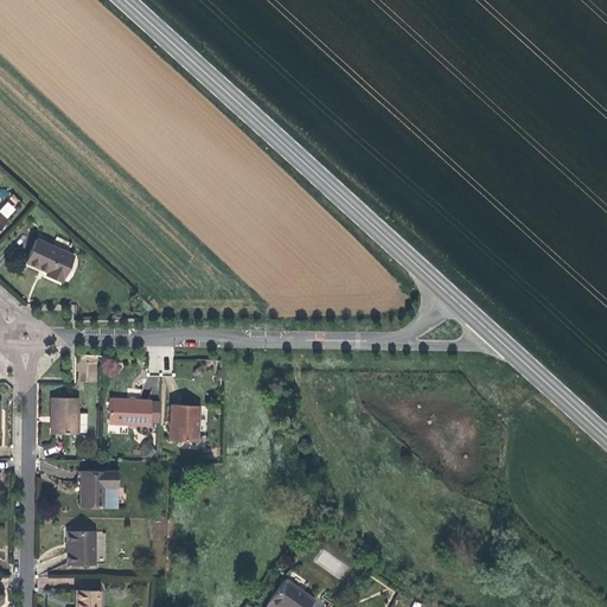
[(72,256),(36,240),(26,262),(48,272),(46,275),(61,282),(72,256)]
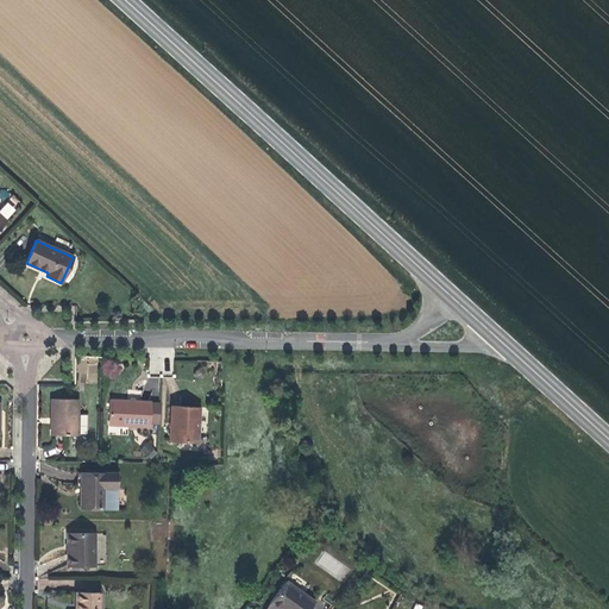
[(77,359),(76,383),(96,383),(98,359),(77,359)]
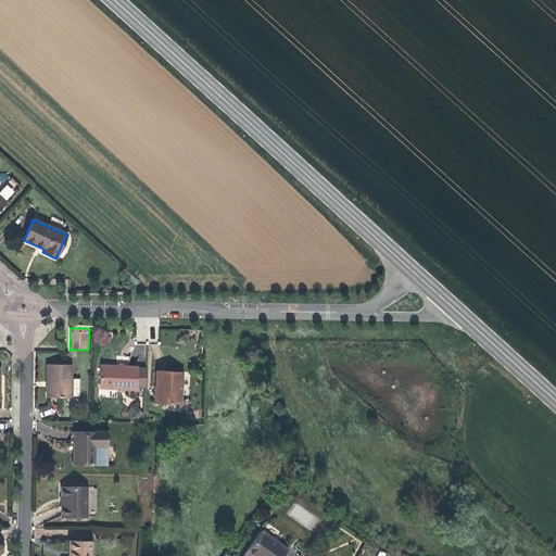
[(133,362),(146,361),(144,344),(133,344),(133,362)]
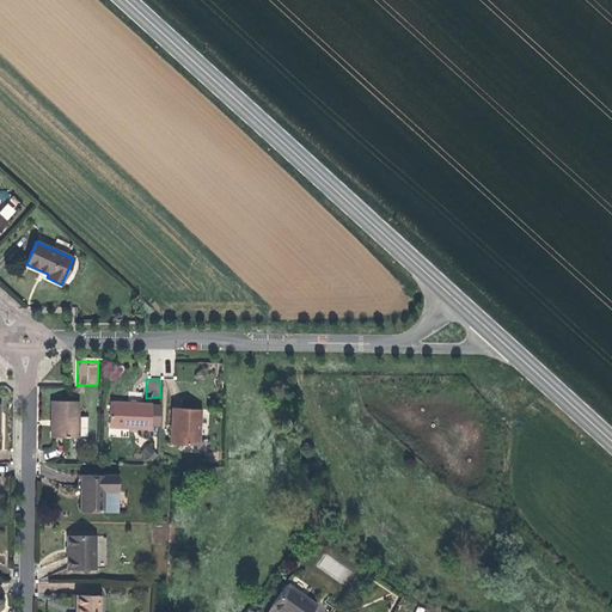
[(152,405),(152,403),(134,403),(134,392),(130,392),(118,391),(121,397),(120,402),(110,402),(109,423),(129,424),(129,428),(151,429),(151,424),(152,405)]
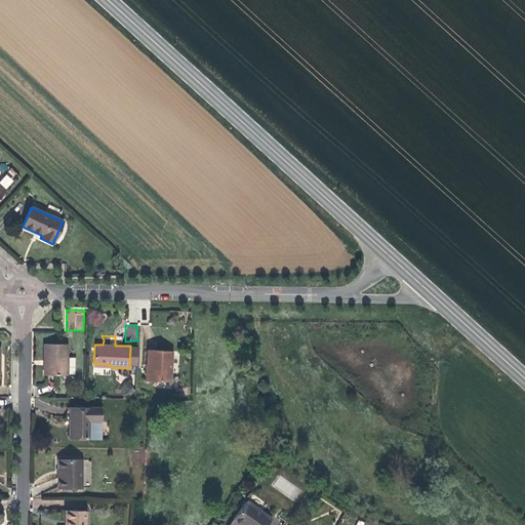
[(66,375),(66,374),(66,357),(67,344),(44,344),(43,361),(45,361),(45,375),(66,375)]
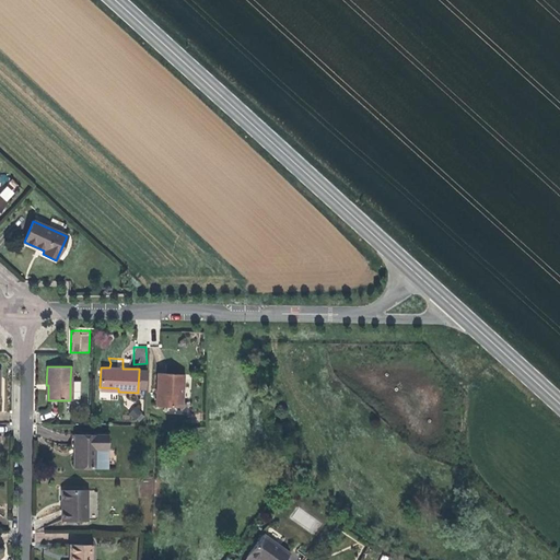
[(171,374),(158,373),(155,406),(182,407),(183,374),(171,374)]
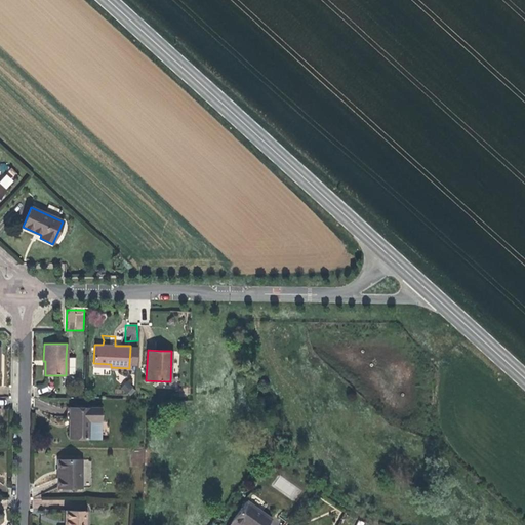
[(66,357),(66,374),(74,374),(74,357),(66,357)]
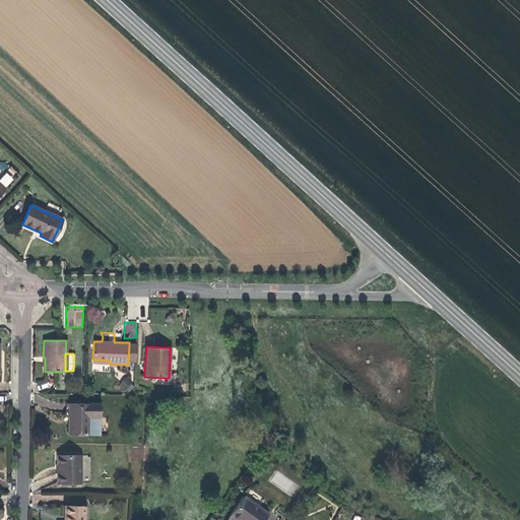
[(126,378),(120,384),(126,389),(132,383),(126,378)]
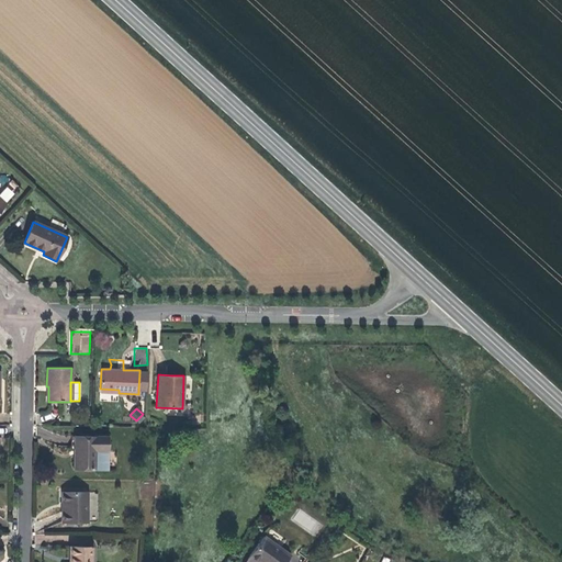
[(78,450),(78,454),(74,454),(74,469),(107,470),(108,437),(77,436),(76,447),(76,450),(78,450)]
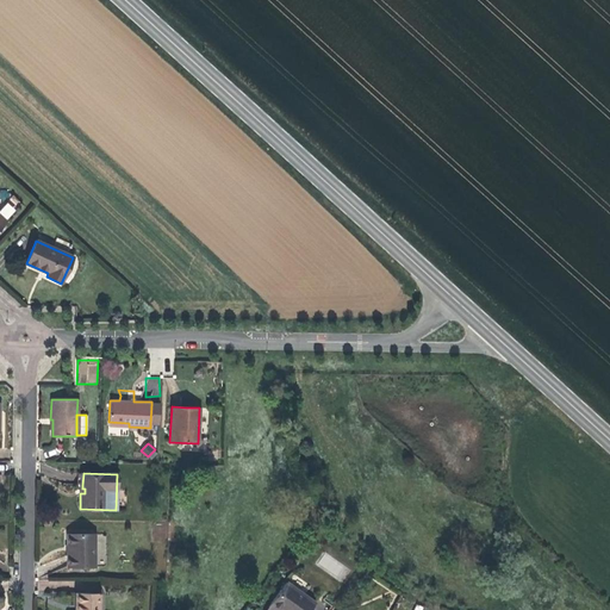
[(92,555),(92,534),(67,534),(67,567),(94,567),(94,555),(92,555)]
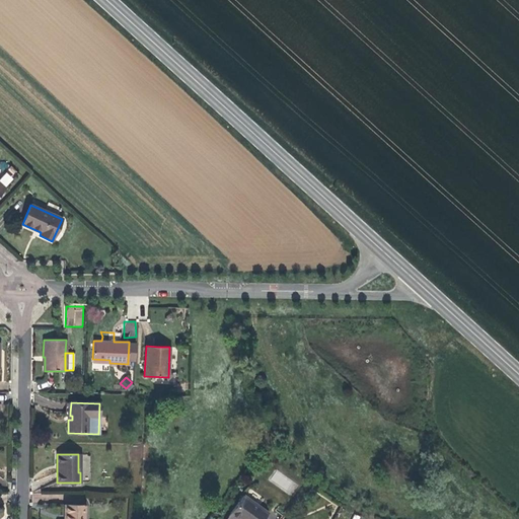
[(263,518),(268,513),(243,495),(230,514),(236,518),(263,518)]
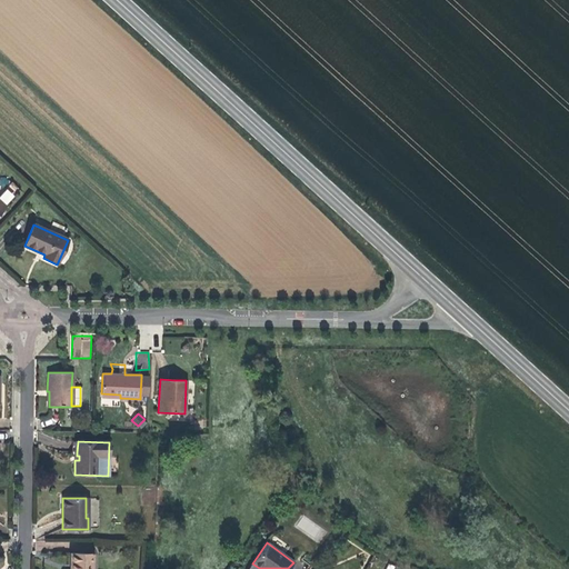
[(92,568),(92,553),(71,553),(71,566),(72,566),(71,568),(92,568)]
